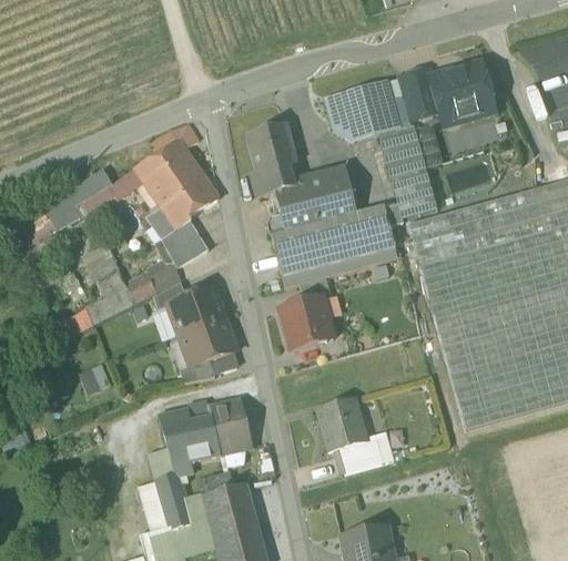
[(429,77),(437,106),(446,103),(459,111),(462,120),(493,111),(490,100),(496,99),(489,71),(483,73),(479,63),(430,77),(429,77)]
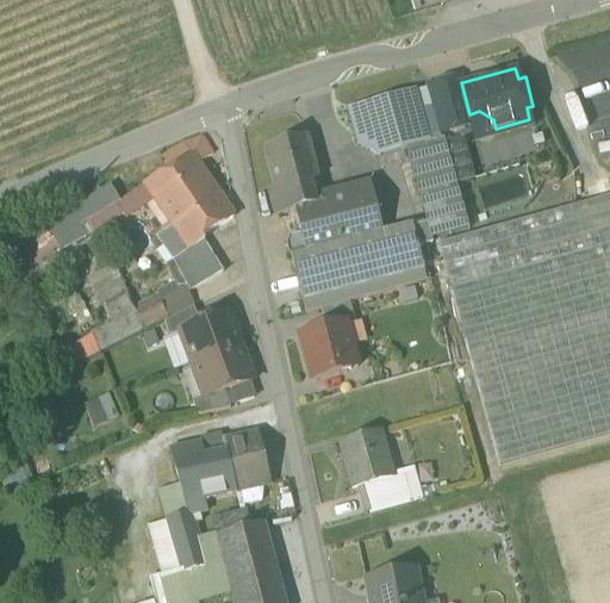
[(429,82),(442,129),(471,120),(470,114),(461,82),(462,82),(460,73),(429,82)]
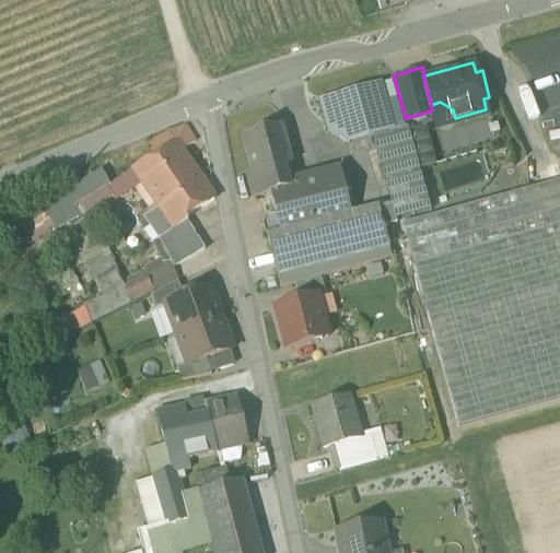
[(394,75),(381,78),(395,126),(395,127),(407,124),(406,118),(394,75)]
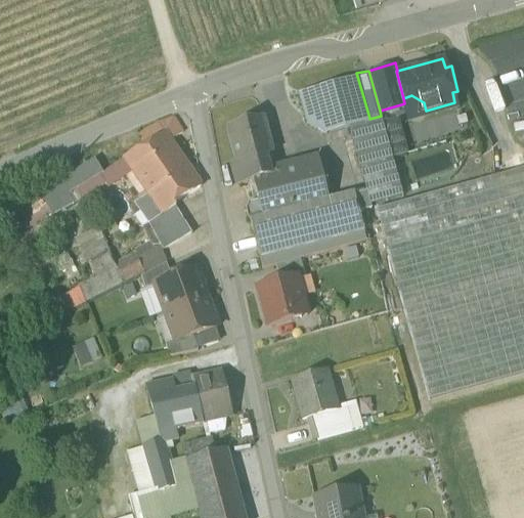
[(307,119),(325,130),(369,118),(356,73),(299,89),(307,119)]
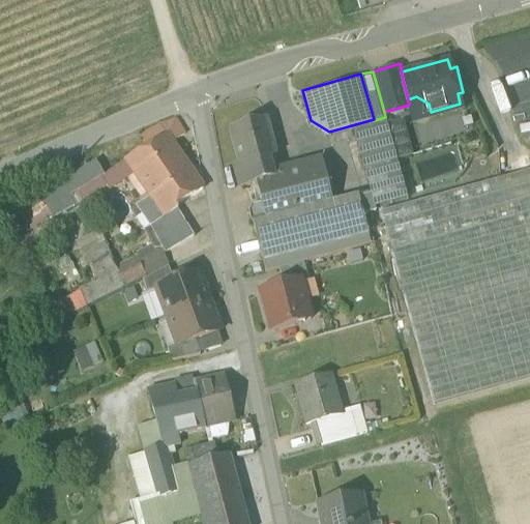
[(413,116),(431,112),(429,104),(416,96),(408,99),(409,105),(413,116)]
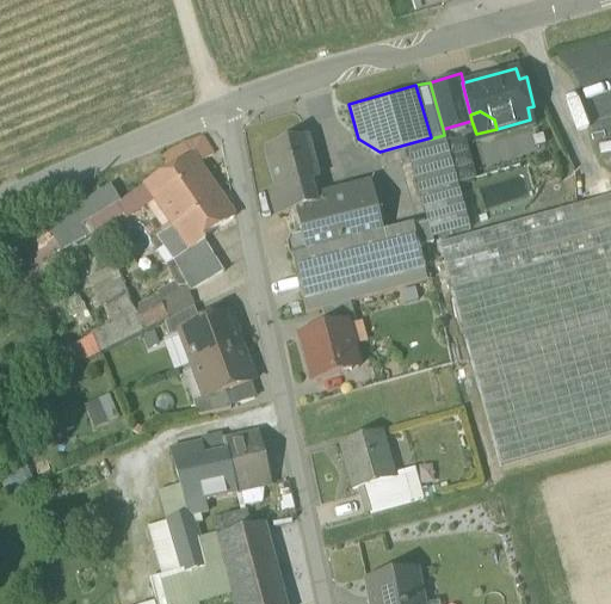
[(464,129),(444,135),(456,179),(476,174),(464,129)]
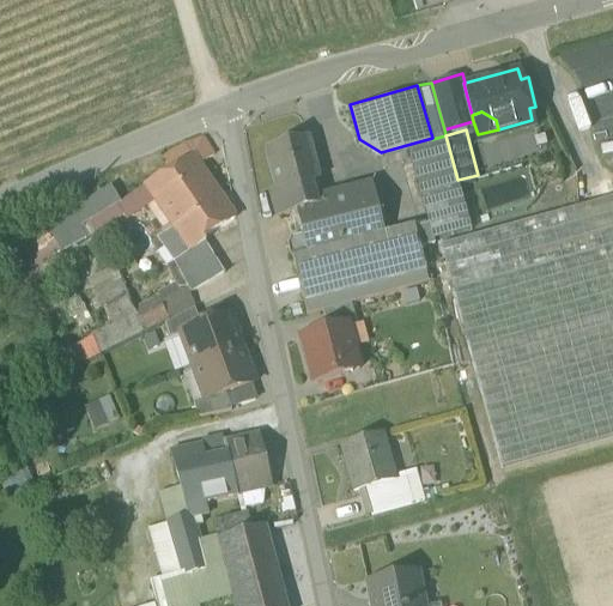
[(174,224),(189,247),(205,237),(205,236),(202,232),(235,212),(225,197),(206,168),(205,168),(199,158),(213,150),(202,133),(188,138),(163,152),(171,165),(145,182),(155,197),(174,224)]
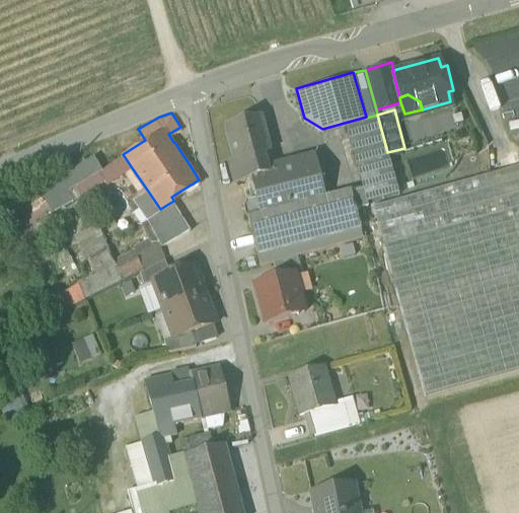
[(228,124),(238,156),(238,157),(250,154),(255,152),(256,157),(273,153),(271,148),(272,147),(262,114),(228,124)]
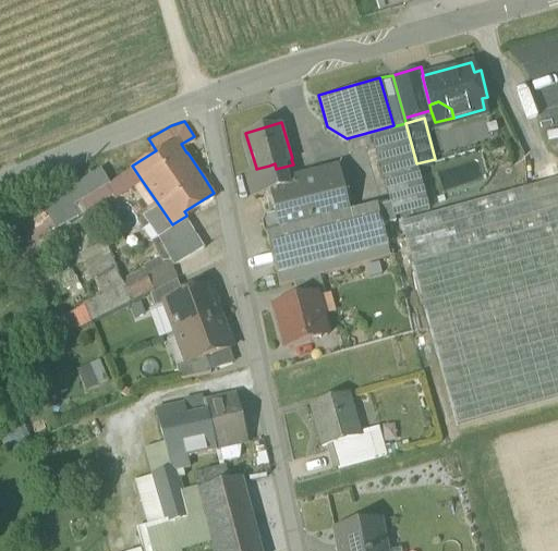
[(372,133),(395,213),(428,204),(416,163),(405,123),(393,126),(372,133)]
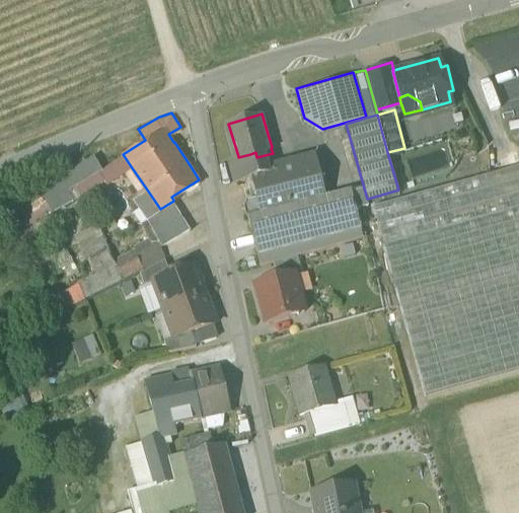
[(47,201),(51,208),(72,197),(67,188),(98,167),(101,166),(94,153),(39,188),(47,201)]
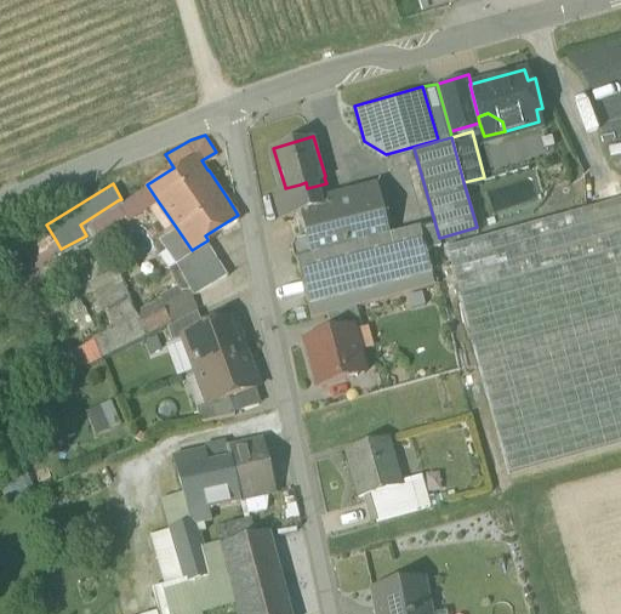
[(302,211),(308,233),(313,253),(392,232),(380,183),(357,188),(358,194),(306,208),(302,209),(302,211)]
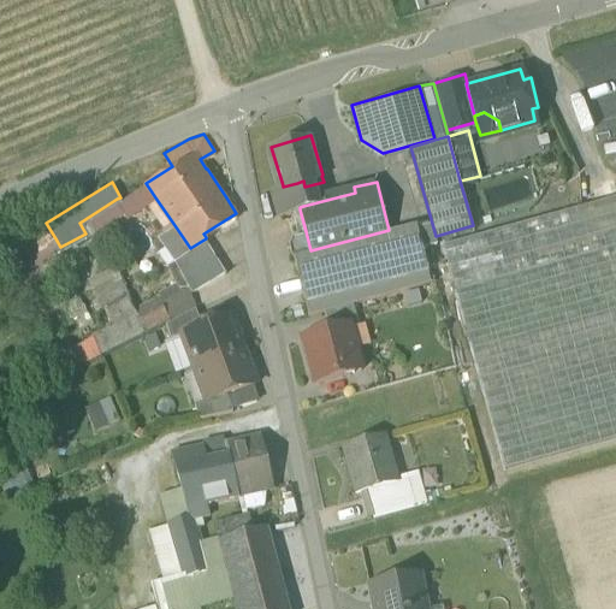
[(146,183),(120,197),(117,199),(124,210),(128,216),(147,204),(155,197),(146,183)]
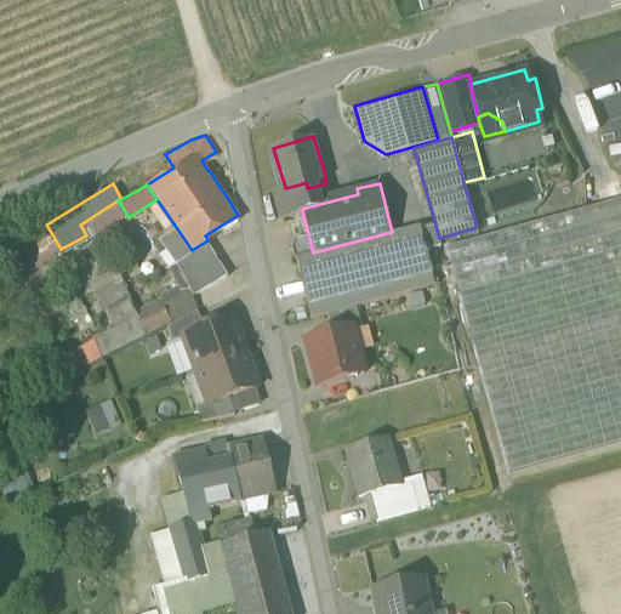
[(306,208),(300,185),(285,188),(285,187),(277,189),(283,216),(302,211),(302,209),(306,208)]
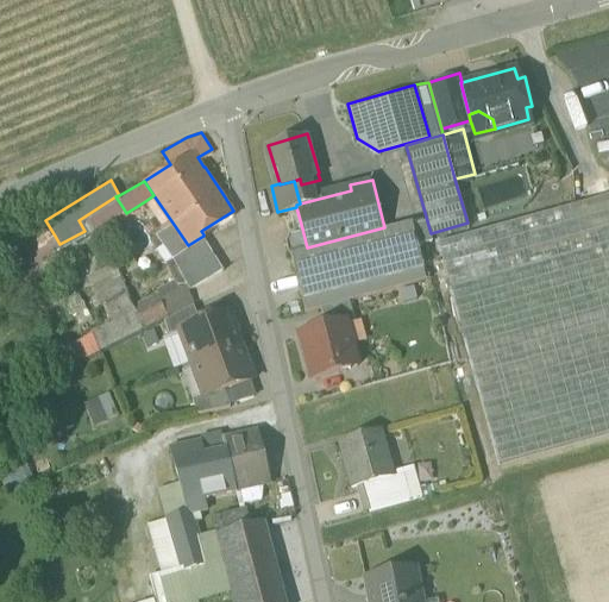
[(608,190),(438,239),(500,459),(608,428),(608,190)]
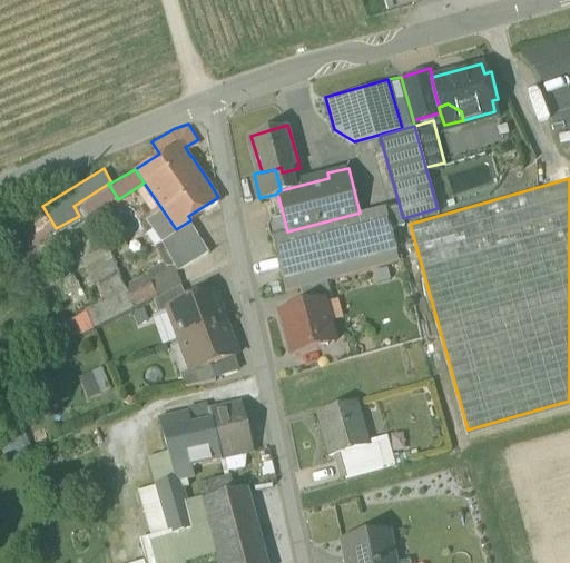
[(161,208),(144,183),(136,188),(154,214),(161,208)]
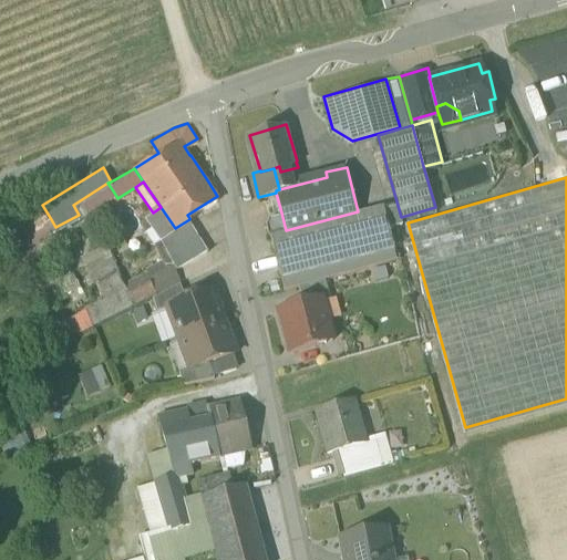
[(73,205),(79,215),(114,193),(107,183),(73,205)]
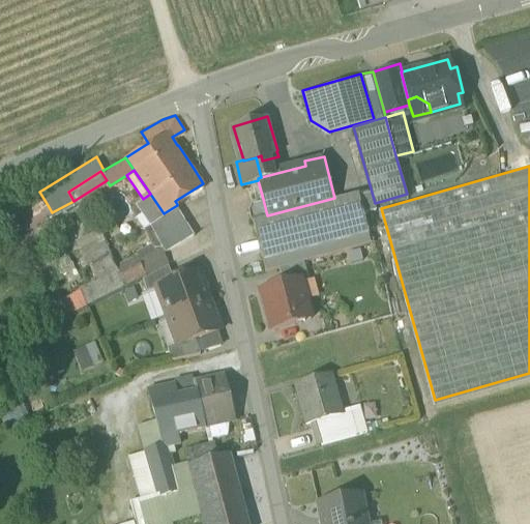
[(26,200),(34,213),(48,205),(39,192),(26,200)]
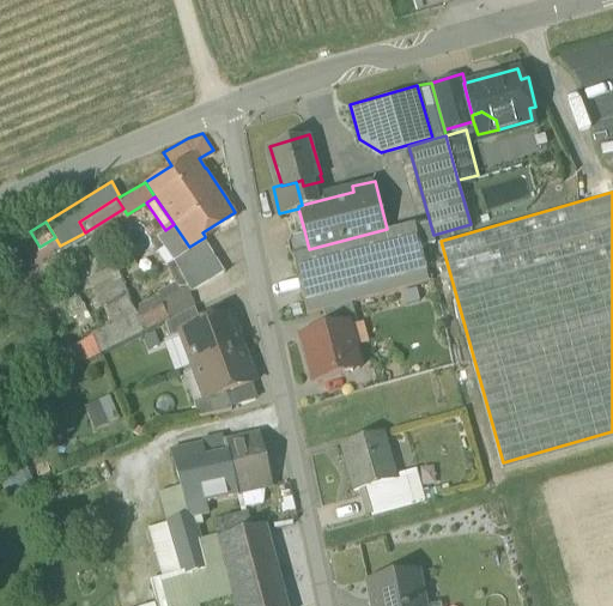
[(293,253),(304,296),(428,265),(417,222),(387,229),(309,249),(293,253)]
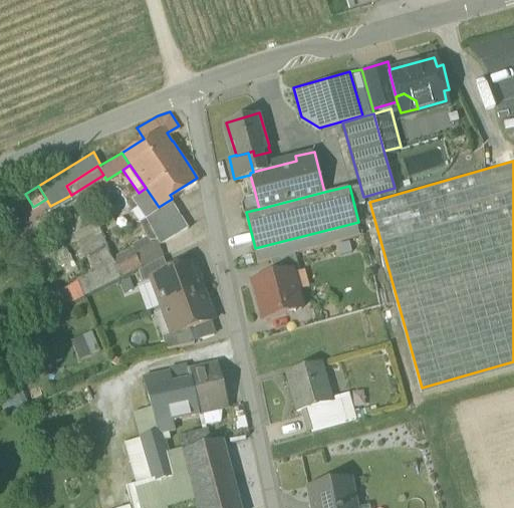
[(134,197),(146,214),(159,207),(146,188),(139,193),(134,197)]
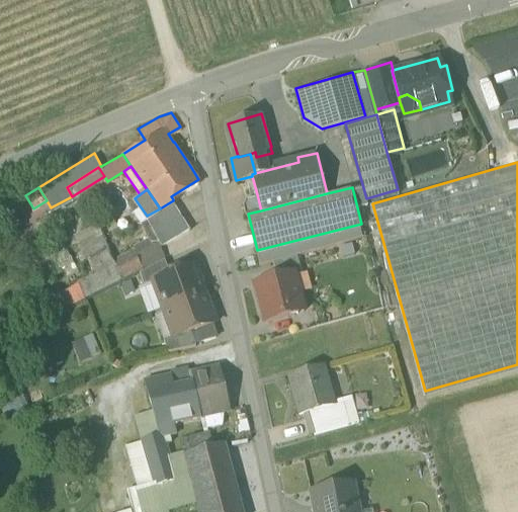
[(248,214),(261,210),(257,194),(251,195),(245,205),(248,214)]
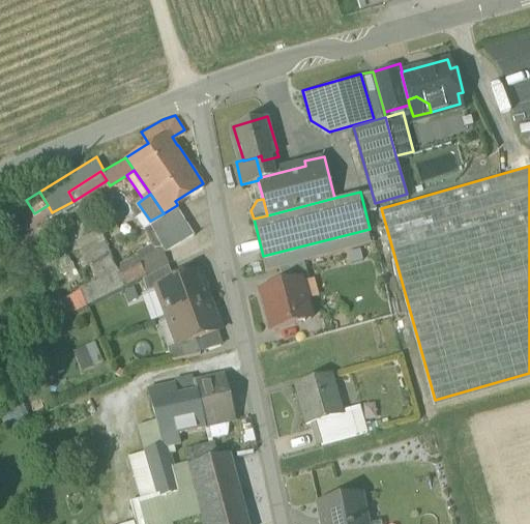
[(26,226),(52,212),(48,205),(34,213),(26,200),(15,206),(26,226)]
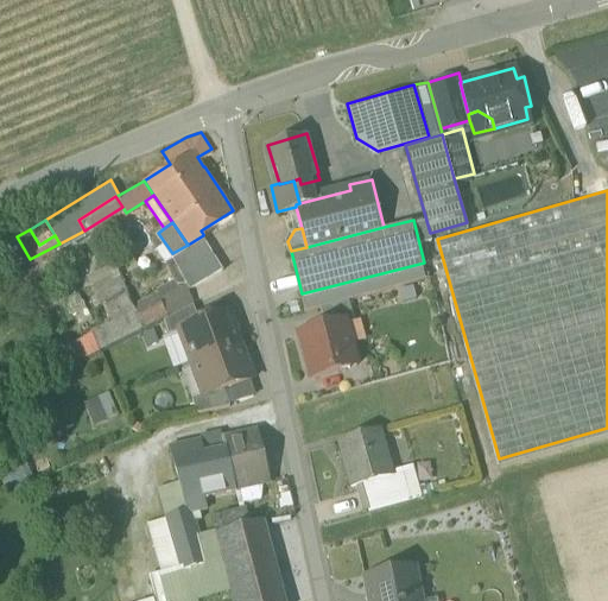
[(172,253),(158,233),(150,238),(164,259),(175,278),(183,273),(172,253)]
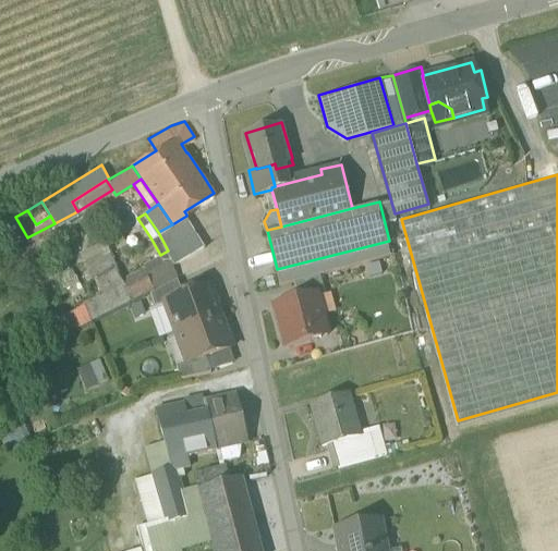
[(168,250),(173,260),(203,243),(186,216),(172,224),(158,232),(168,250)]
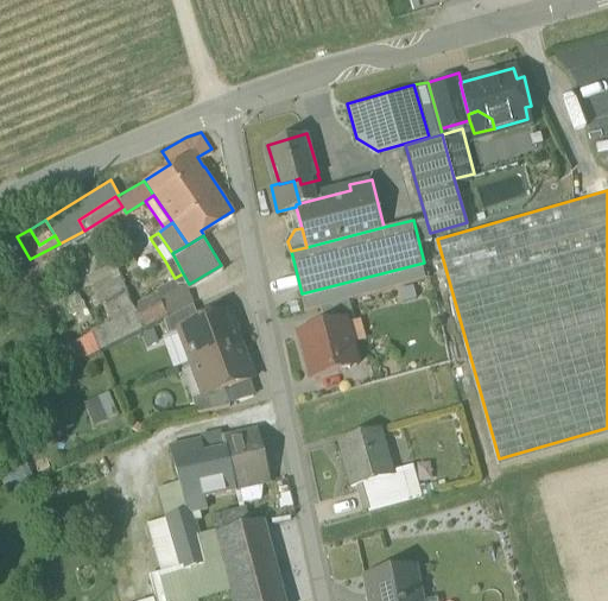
[(89,270),(102,299),(126,288),(114,259),(89,270)]
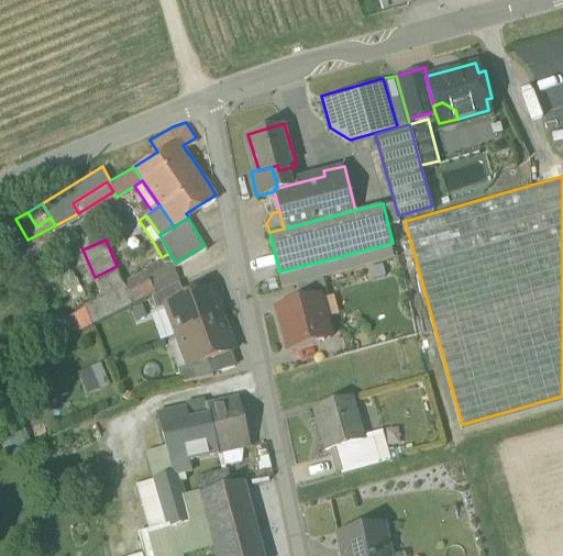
[(396,254),(393,243),(279,271),(283,285),(297,280),(323,274),(396,254)]
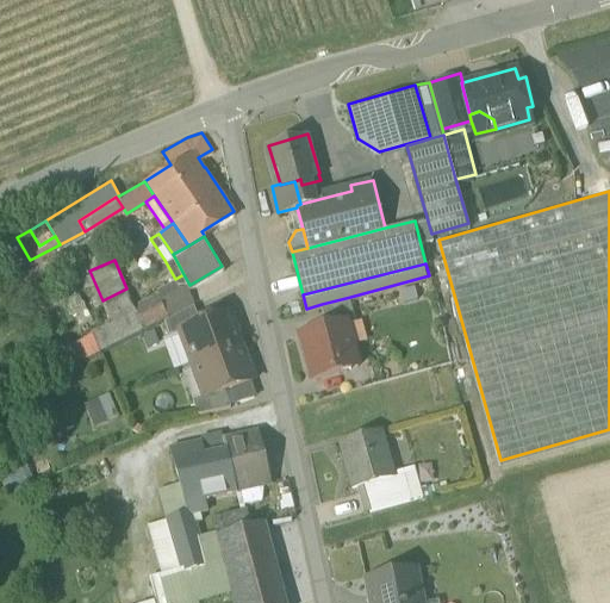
[(111,317),(119,333),(141,323),(193,298),(188,286),(190,285),(184,274),(175,279),(157,288),(159,291),(132,303),(126,288),(103,300),(111,317)]
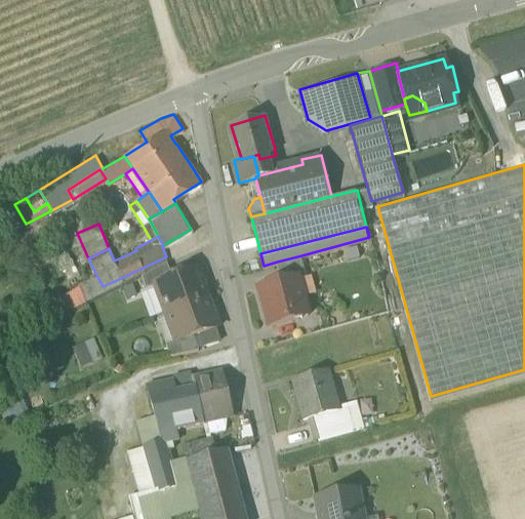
[(277,262),(282,278),(298,274),(298,275),(307,273),(305,268),(301,255),(277,262)]
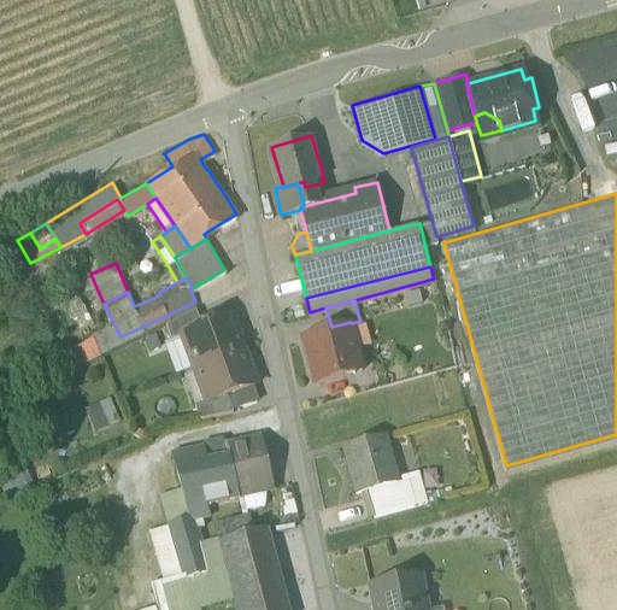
[(165,321),(171,335),(182,332),(182,330),(203,322),(195,305),(165,321)]
